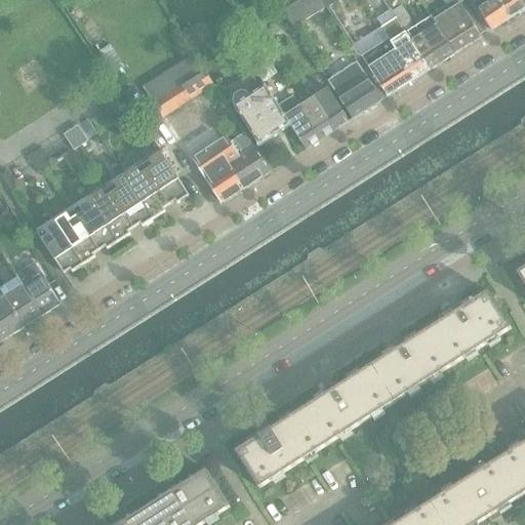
[(293,28),(325,9),(320,0),(301,0),(283,11),(293,28)]
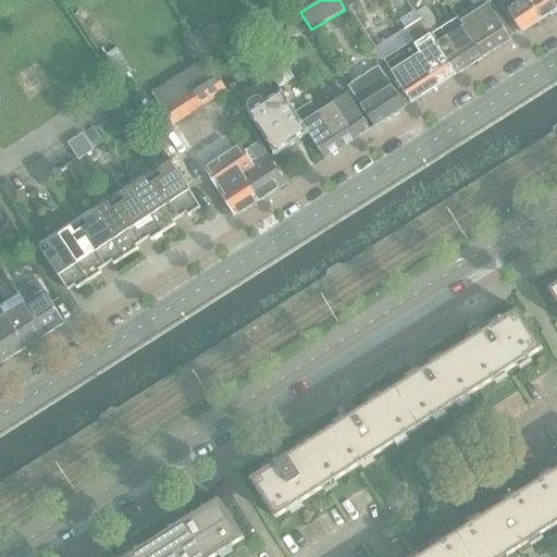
[(339,0),(345,10),(360,1),(358,0),(339,0)]
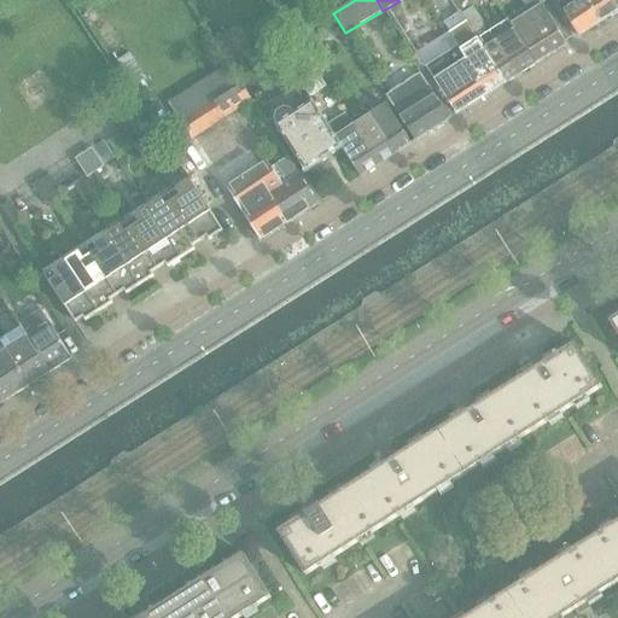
[(566,45),(541,6),(537,0),(519,0),(525,9),(523,11),(529,19),(513,29),(536,64),(566,45)]
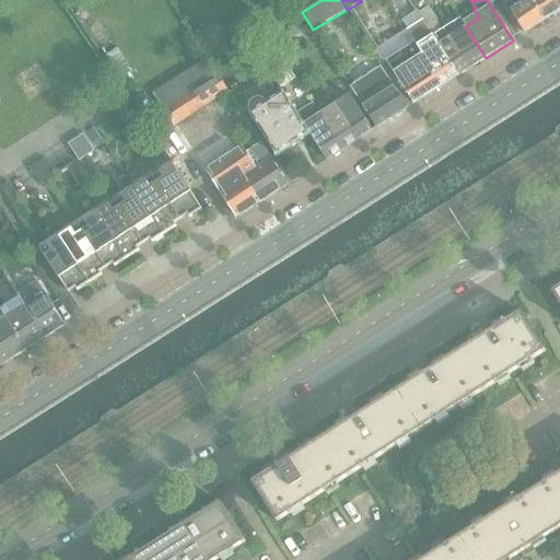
[(545,21),(532,0),(502,0),(524,34),(545,21)]
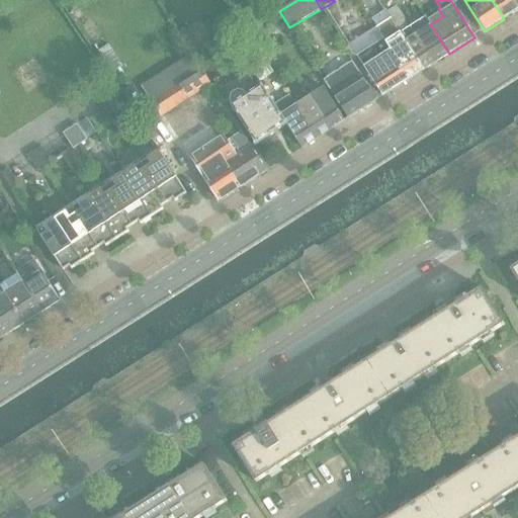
[(517,9),(517,5),(514,0),(492,0),(504,19),(517,9)]
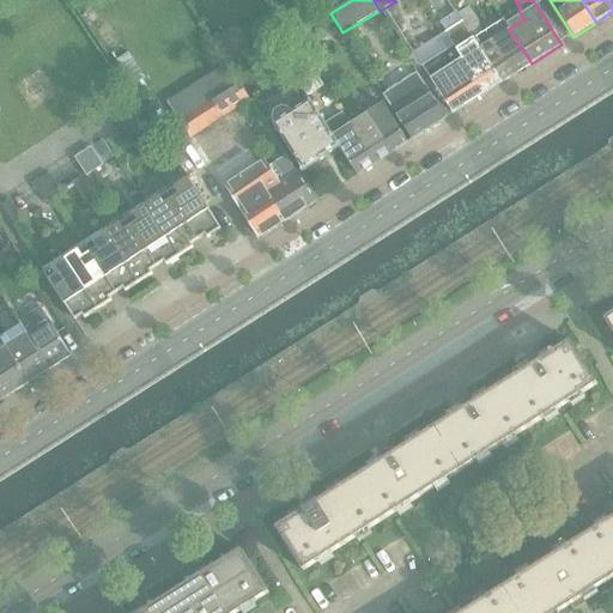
[(478,22),(468,7),(459,14),(468,29),(478,22)]
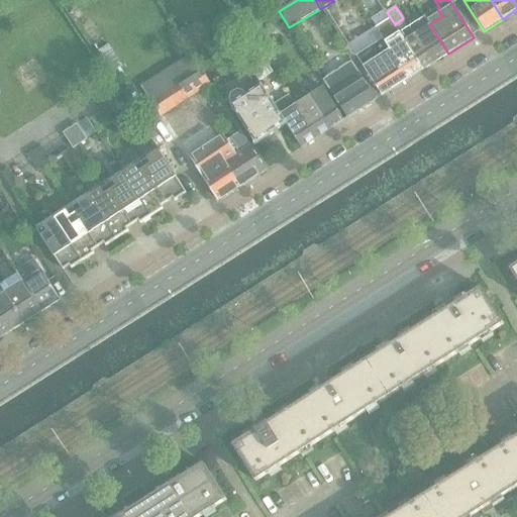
[(448,54),(429,24),(424,16),(408,27),(399,32),(422,70),(448,54)]
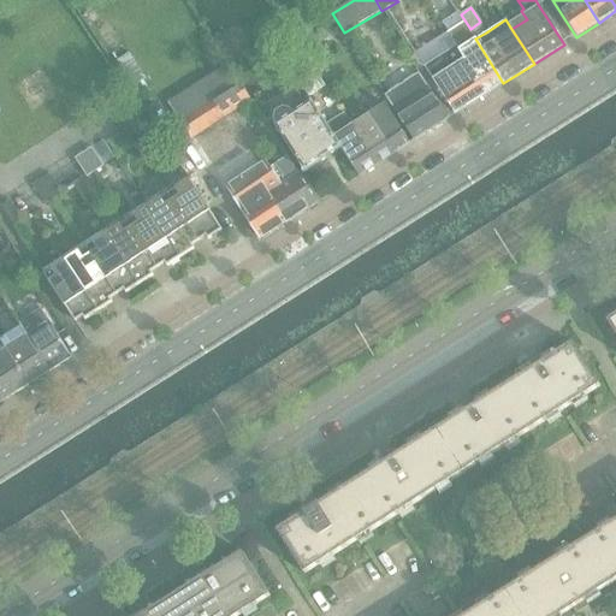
[(503,83),(475,39),(465,22),(412,55),(418,64),(424,67),(425,67),(455,114),(503,83)]
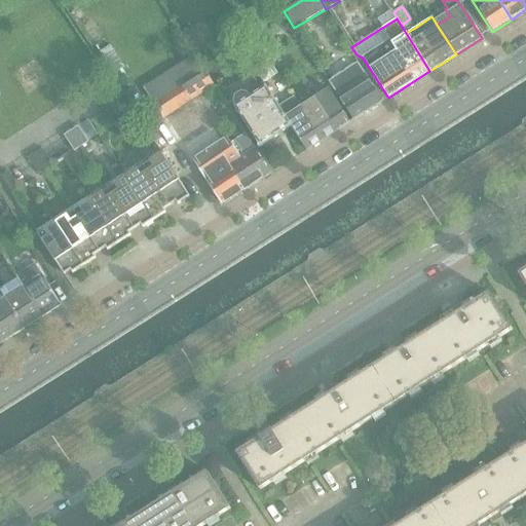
[(287,36),(277,22),(269,26),(278,40),(287,36)]
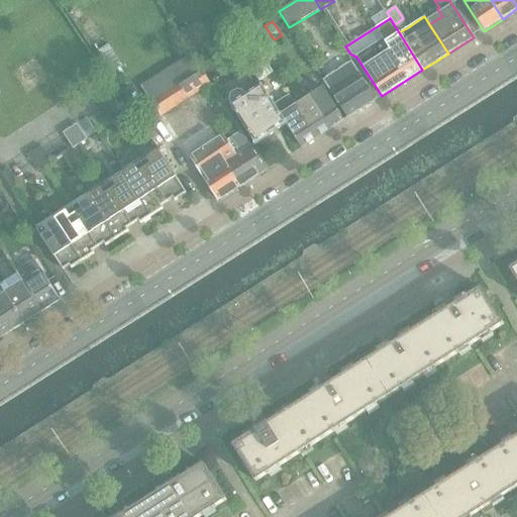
[(266,39),(255,24),(244,30),(254,46),(266,39)]
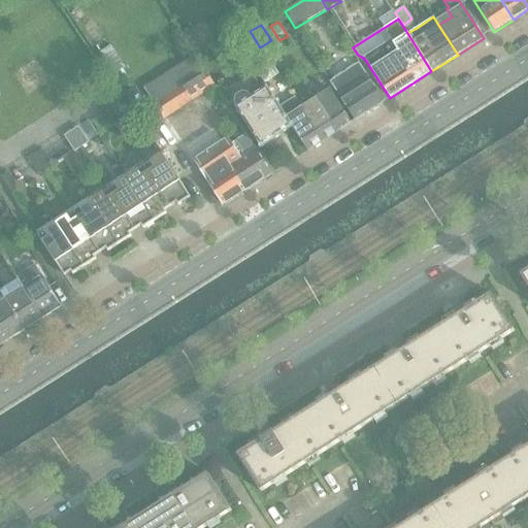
[(264,51),(250,60),(259,74),(266,69),(272,66),(273,65),(272,64),(266,55),(264,51)]
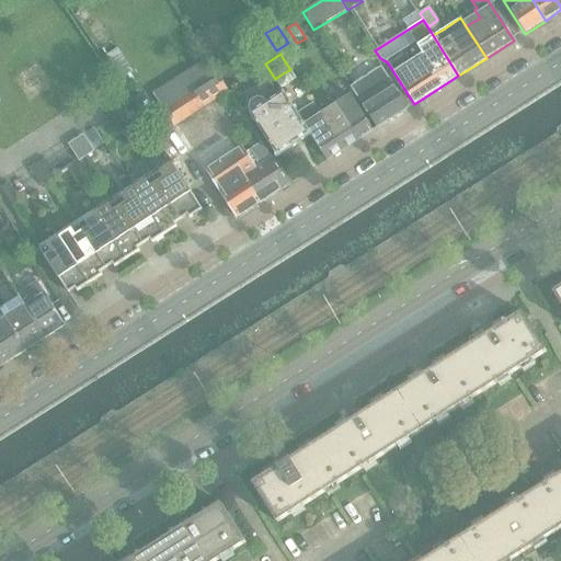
[(295,65),(288,55),(283,58),(289,68),(295,65)]
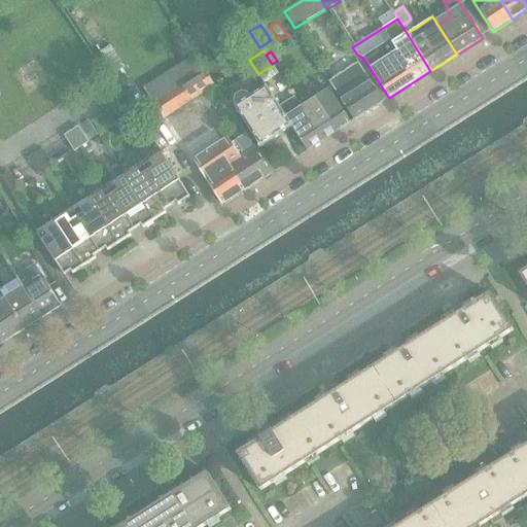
[(383,102),(358,64),(329,82),(353,120),(383,102)]
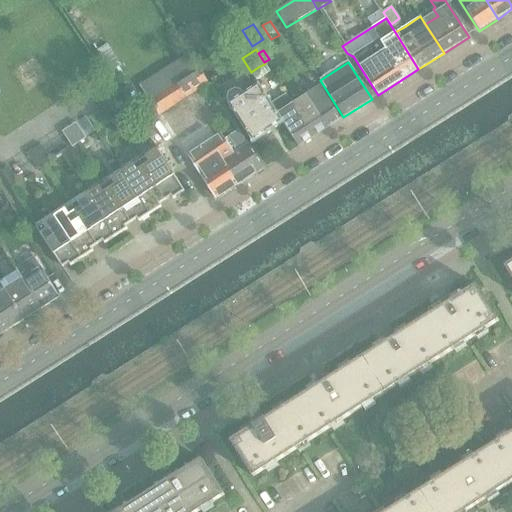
[(159,116),(209,84),(199,68),(149,100),(159,116)]
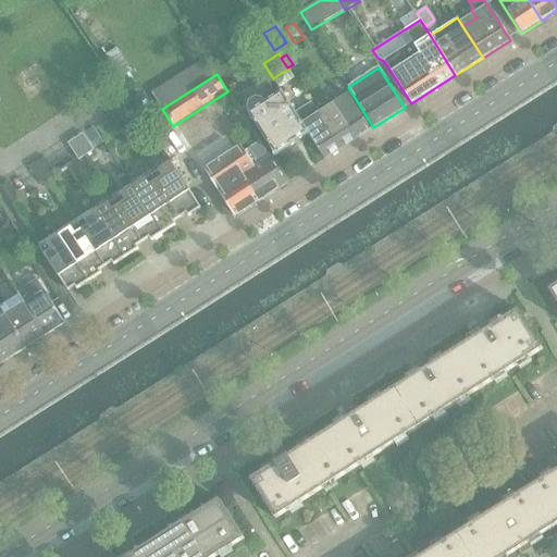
[(131,100),(125,91),(119,84),(112,88),(123,104),(131,100)]
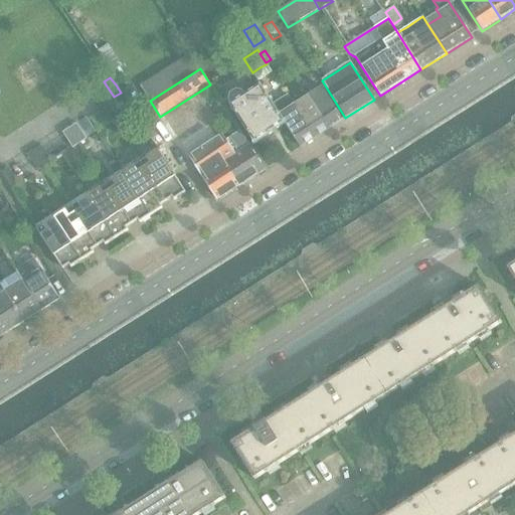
[(342,121),(322,89),(313,94),(315,97),(310,100),(328,130),(342,121)]
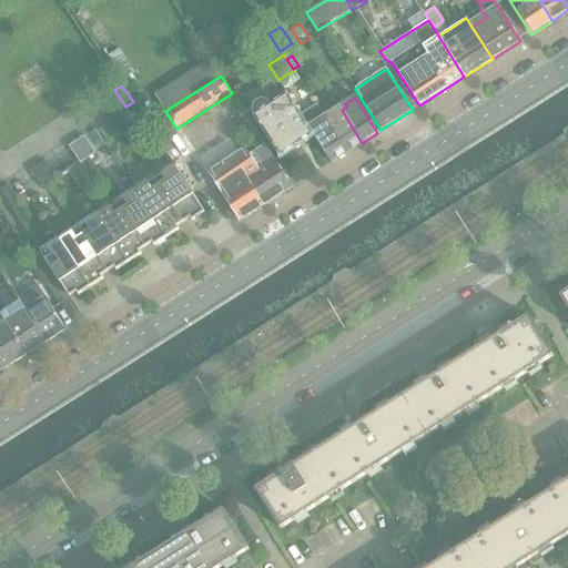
[(314,137),(306,123),(290,99),(270,111),(263,101),(259,100),(253,103),(252,108),(255,113),(252,115),(254,120),(281,160),(300,148),(298,146),(314,137)]
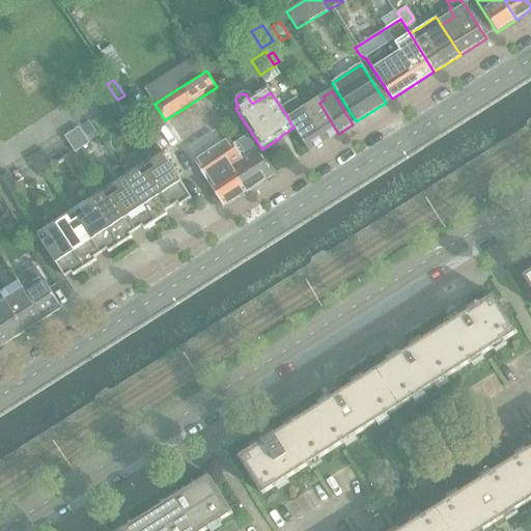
[(338,134),(319,103),(317,100),(302,110),(304,113),(324,143),(338,134)]
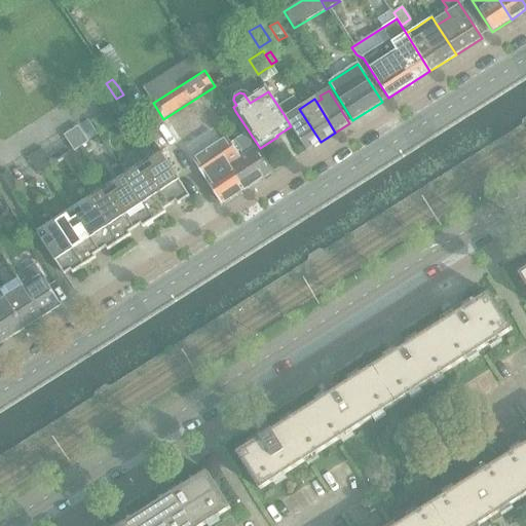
[(116,123),(106,108),(99,113),(109,128),(116,123)]
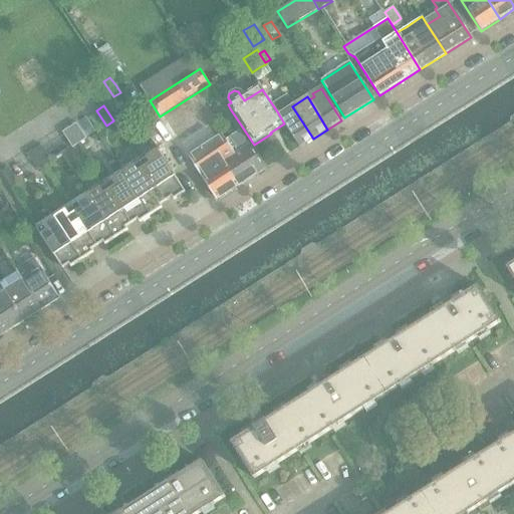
[(313,139),(294,109),(287,113),(283,108),(277,111),(284,123),(299,148),(313,139)]
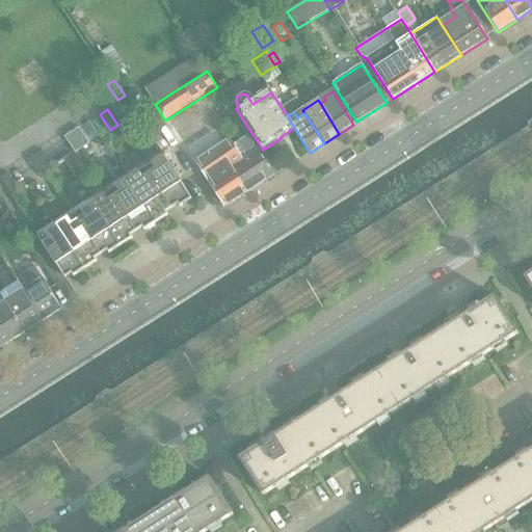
[(238,155),(228,139),(218,145),(208,131),(210,130),(202,116),(181,131),(184,136),(178,141),(182,148),(184,147),(212,189),(224,180),(221,175),(228,171),(223,164),(238,155)]
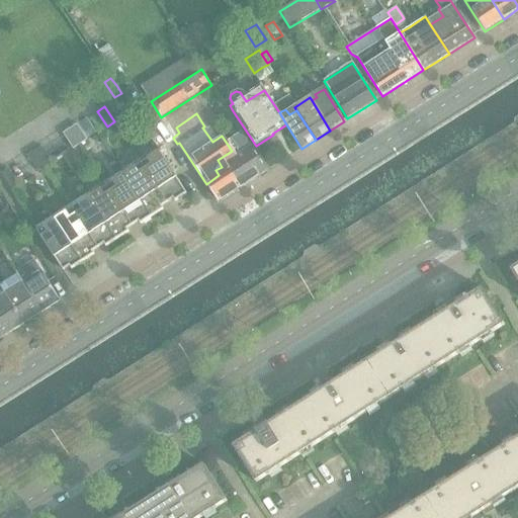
[(87,140),(76,124),(63,134),(73,149),(87,140)]
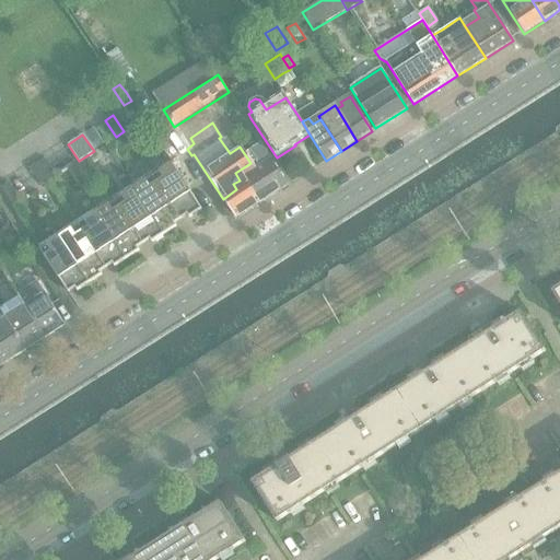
[(288,185),(271,159),(259,141),(248,150),(257,164),(258,172),(257,173),(246,181),(261,202),(288,185)]
